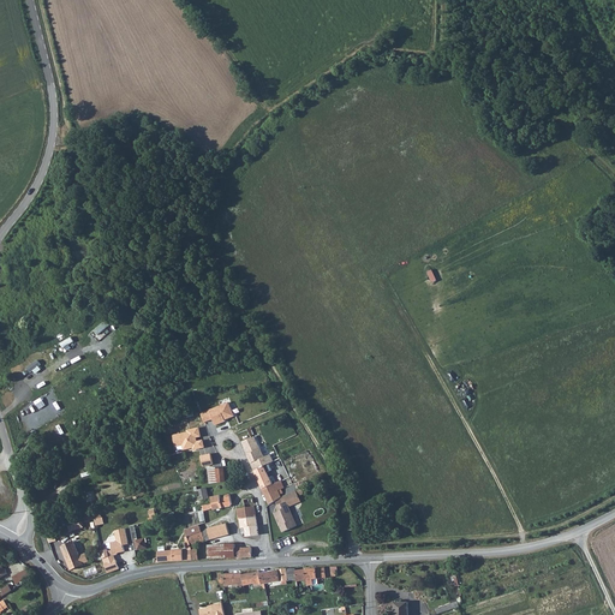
[(428,272),(433,282),(439,280),(433,269),(428,272)]
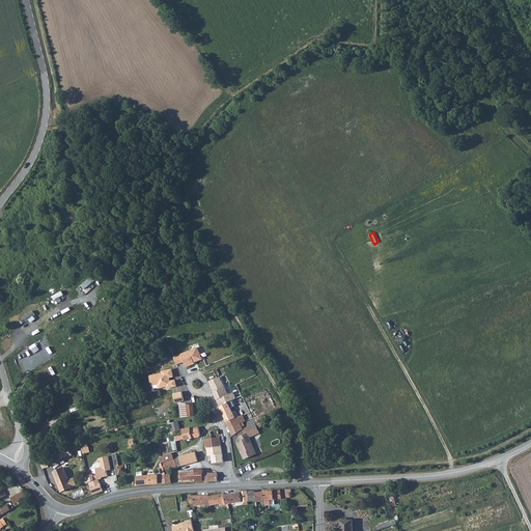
[(14,305),(17,312),(24,309),(22,302),(14,305)]
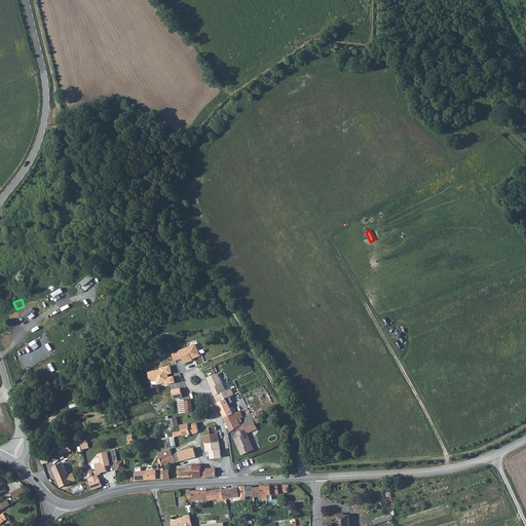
[(35,311),(39,320),(46,316),(43,308),(35,311)]
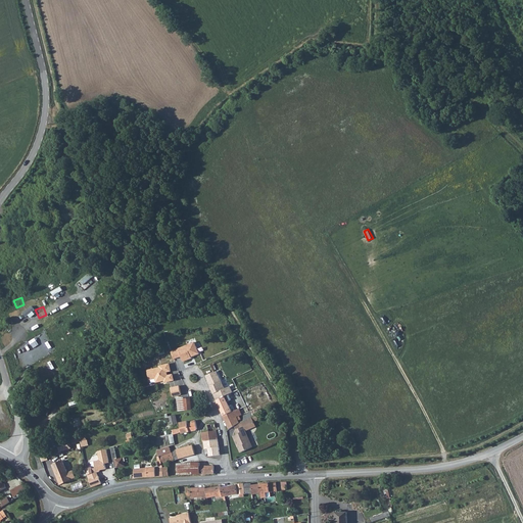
[(202,362),(198,351),(191,354),(194,363),(196,362),(197,364),(202,362)]
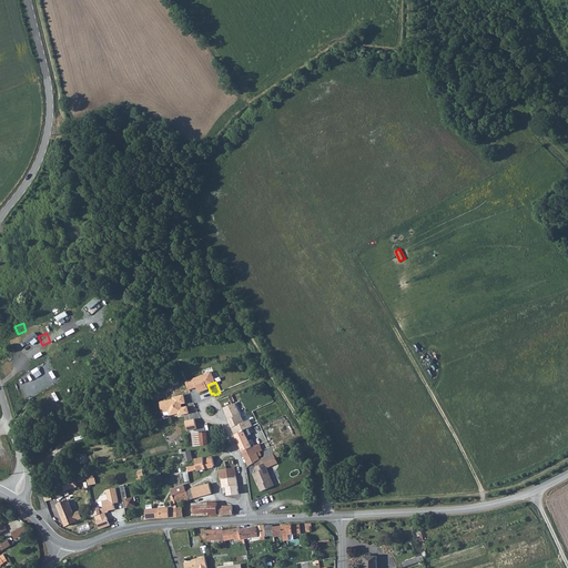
[(206,396),(203,386),(194,389),(199,399),(199,401),(203,399),(202,397),(206,396)]
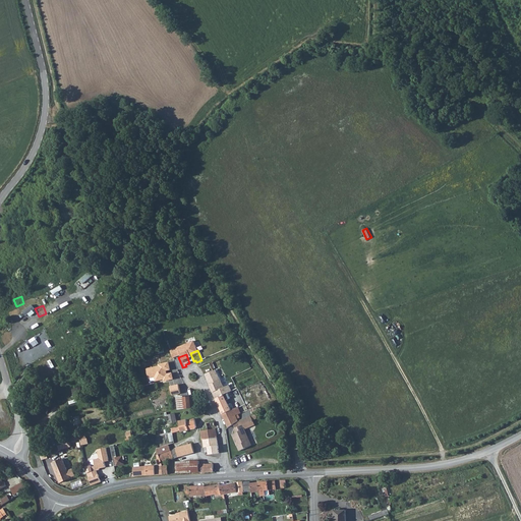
[(182,366),(178,357),(173,360),(176,368),(182,366)]
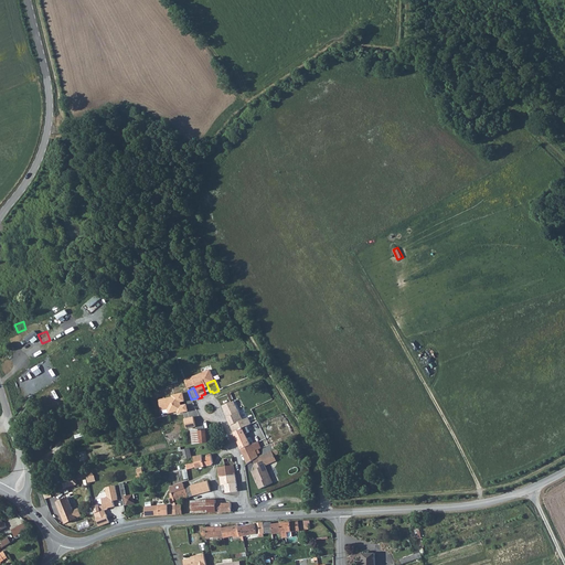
[(231,393),(221,396),(219,397),(222,406),(231,402),(230,397),(232,396),(231,393)]
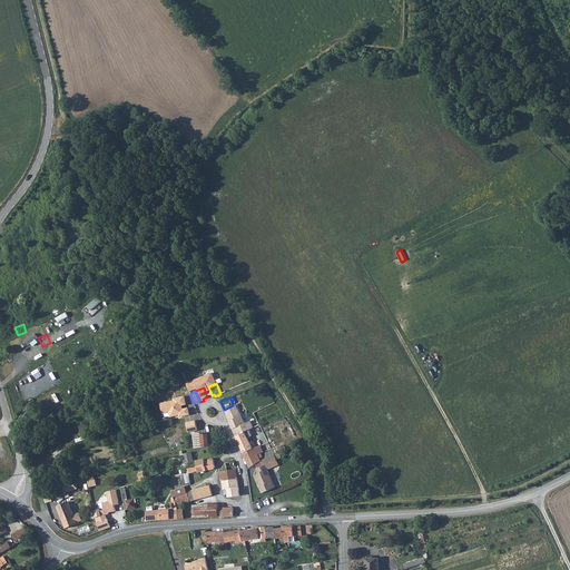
[(192,408),(180,410),(182,419),(189,418),(195,416),(195,411),(193,411),(192,408)]
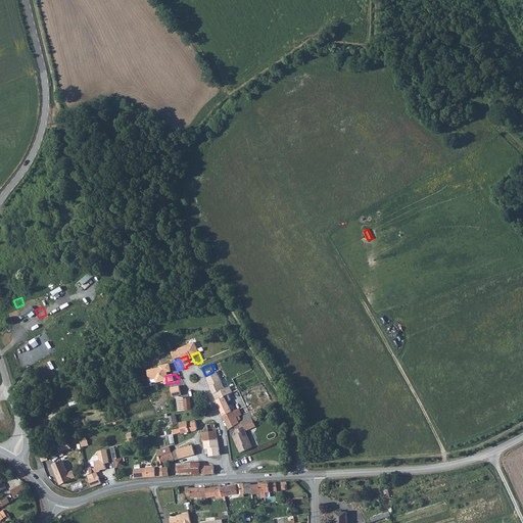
[(216,376),(207,380),(209,386),(221,381),(218,375),(216,376)]
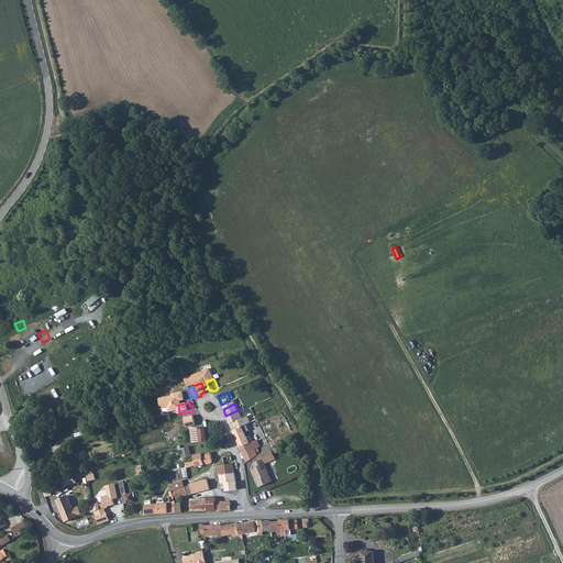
[(244,426),(240,415),(238,410),(225,416),(232,431),(244,426)]
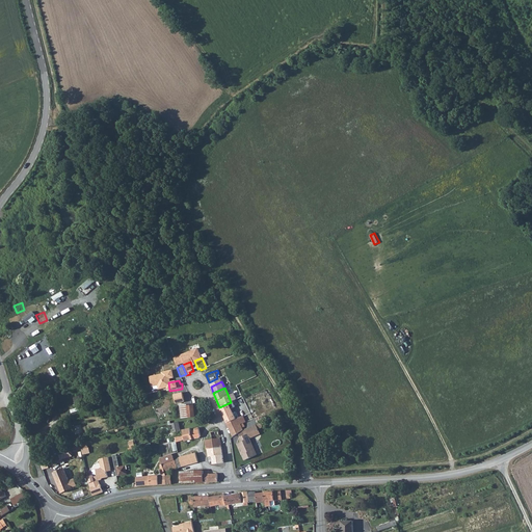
[(233,401),(231,402),(219,407),(227,423),(235,419),(232,411),(230,407),(233,406),(232,404),(234,403),(233,401)]
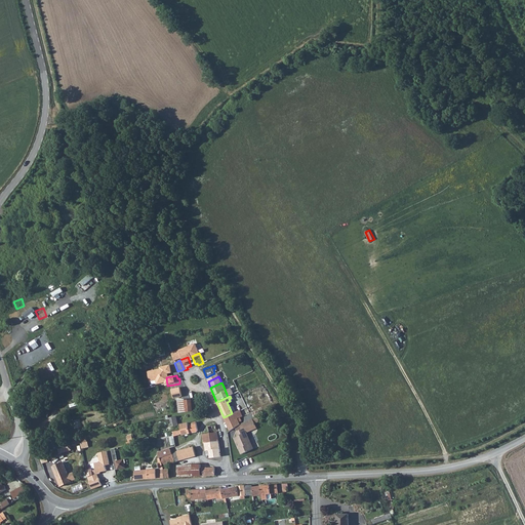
[(194,400),(190,400),(177,401),(178,413),(195,412),(194,400)]
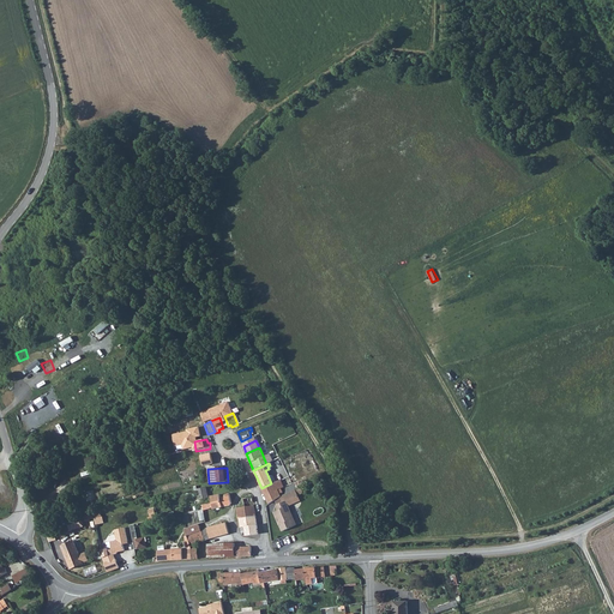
[(262,488),(269,504),(277,500),(281,498),(280,494),(282,493),(281,489),(283,488),(280,480),(271,483),(262,488)]
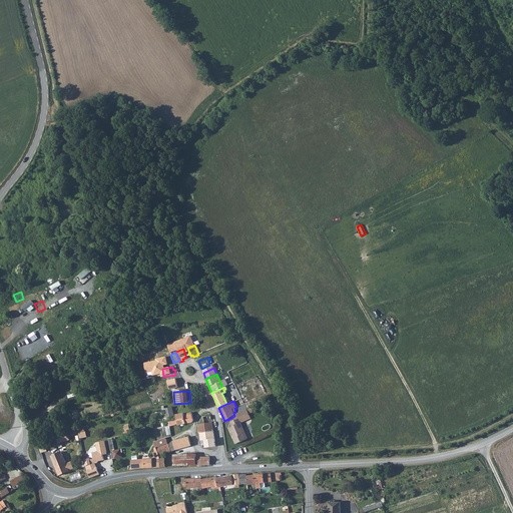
[(173,416),(171,408),(164,409),(166,418),(173,416)]
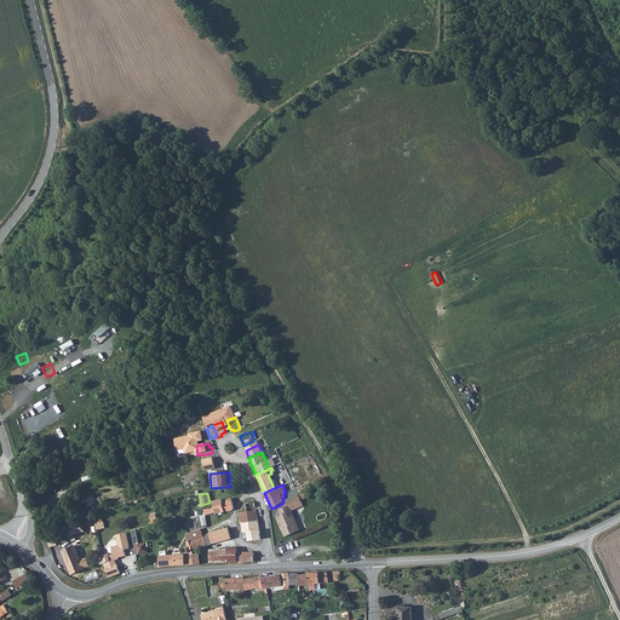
[(290,507),(300,503),(298,497),(286,503),(290,507)]
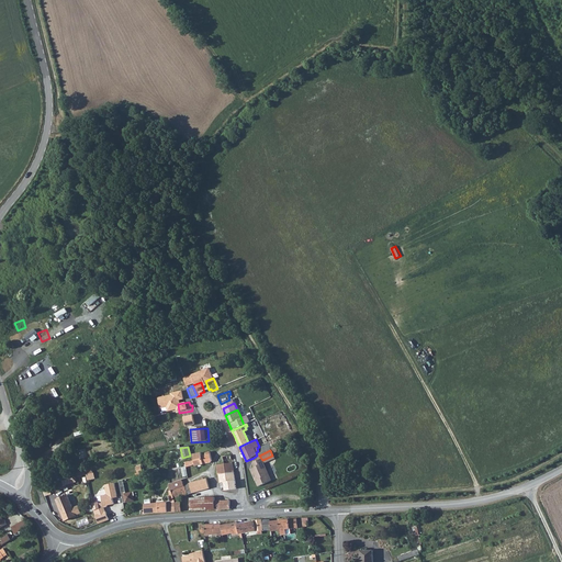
[(204,454),(201,456),(203,465),(210,463),(211,461),(209,452),(204,453),(204,454)]
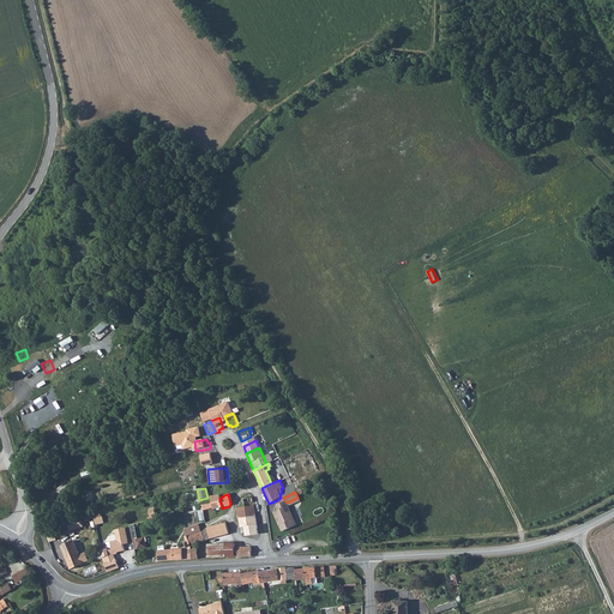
[(220,495),(210,498),(211,503),(210,503),(210,504),(211,504),(212,510),(222,509),(220,498),(220,495)]
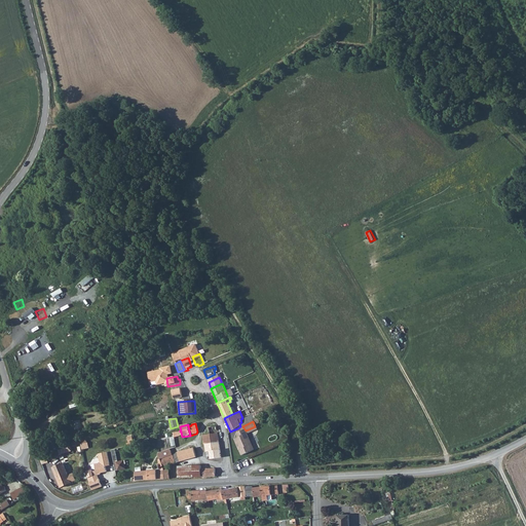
[(208,435),(217,434),(216,426),(208,427),(208,428),(208,435)]
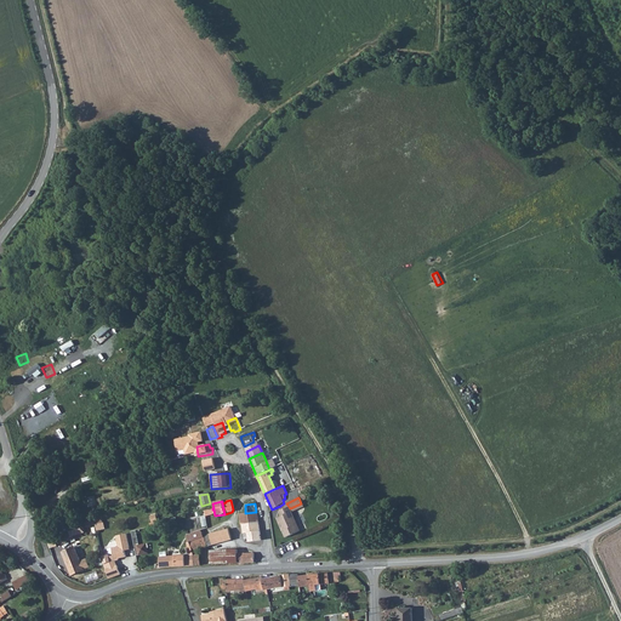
[(290,514),(291,513),(290,508),(283,512),(279,513),(281,518),(279,519),(285,531),(283,533),(285,539),(298,533),(290,514)]
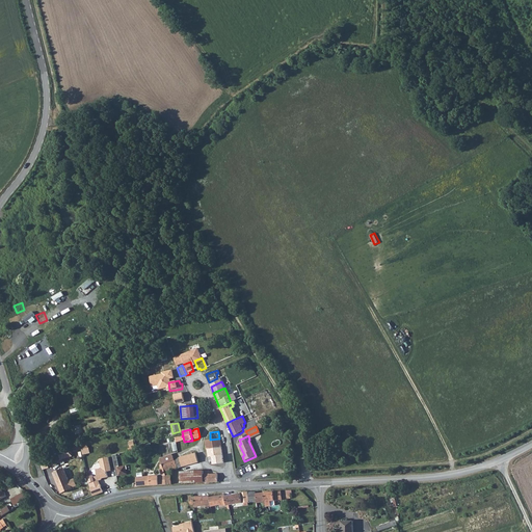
[(205,441),(206,450),(221,448),(219,439),(210,440),(207,441),(205,441)]
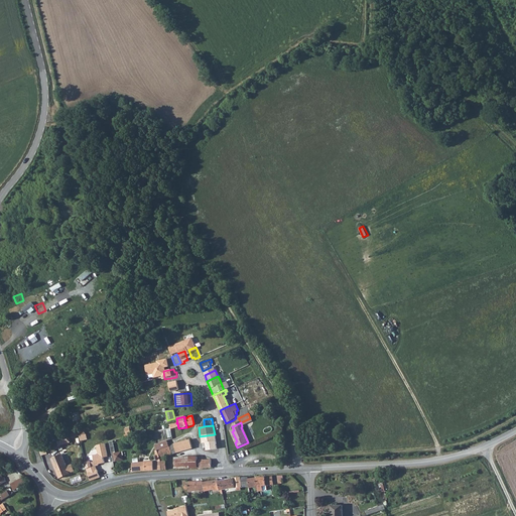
[(249,441),(242,426),(241,427),(248,442),(249,441)]
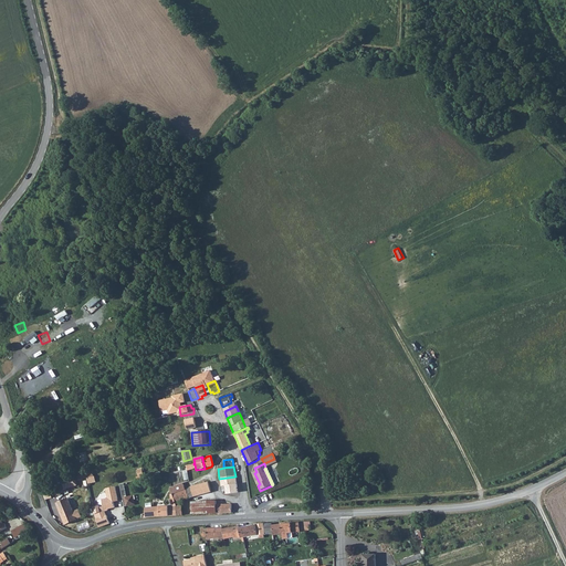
[(77,477),(65,480),(67,488),(80,485),(77,477)]
